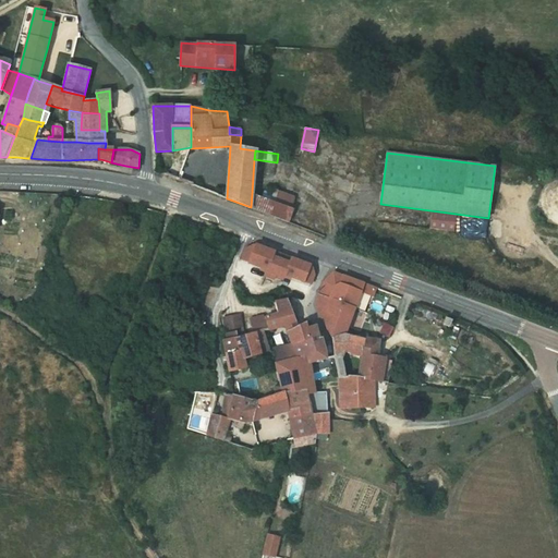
[(273,202),(292,209),(294,197),(276,190),(274,196),(273,202)]
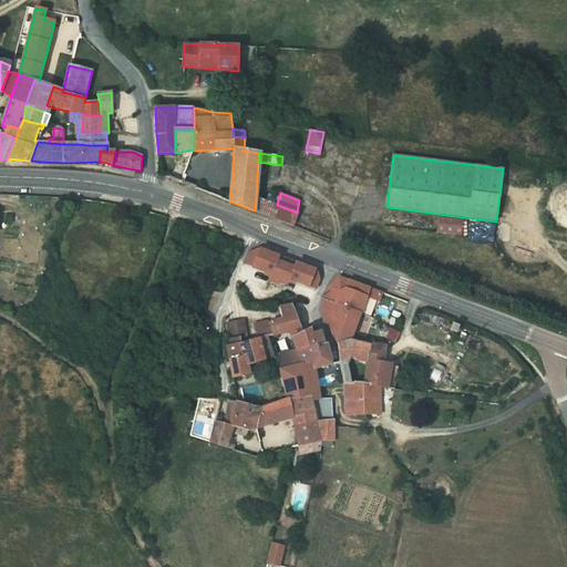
[(269,196),(267,202),(277,205),(278,199),(269,196)]
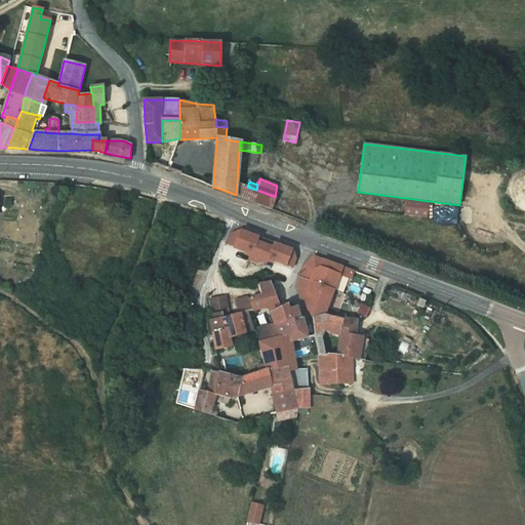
[(236,195),(272,209),(277,197),(275,197),(256,190),(247,187),(237,183),(236,195)]
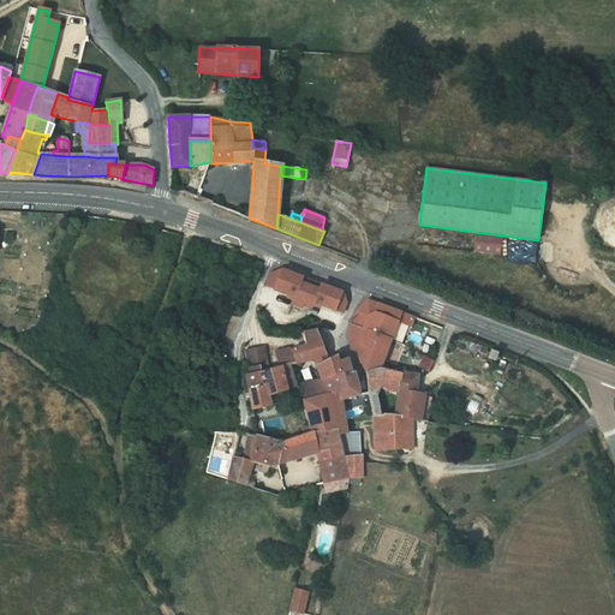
[(264,286),(274,290),(282,270),(280,269),(269,274),(264,286)]
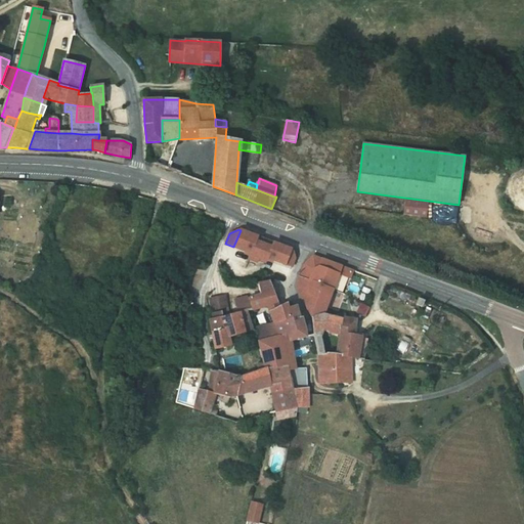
[(258,236),(241,230),(233,247),(251,254),(249,259),(258,262),(259,258),(267,261),(268,258),(286,265),(287,262),(291,250),(265,239),(264,245),(256,242),(258,236)]
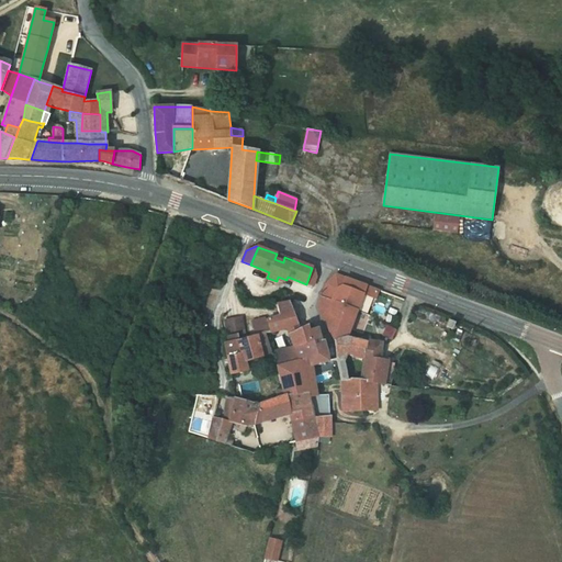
[(315,269),(312,268),(307,281),(315,284),(317,277),(315,269)]
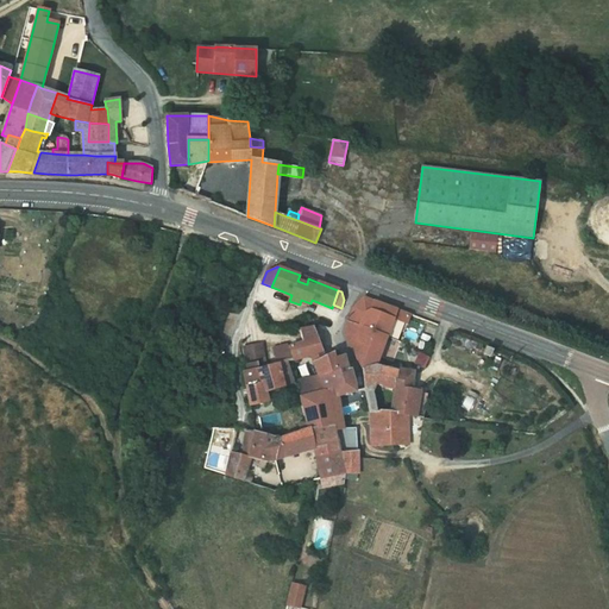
[(357,305),(352,309),(363,314),(370,309),(374,300),(364,296),(357,305)]
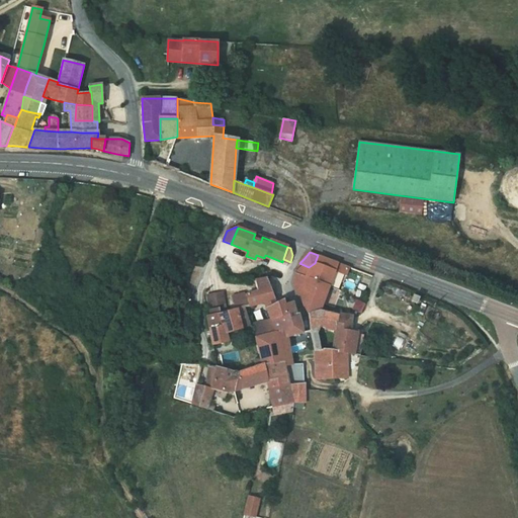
[(299,263),(295,274),(329,286),(335,271),(338,263),(318,255),(315,263),(309,267),(299,263)]
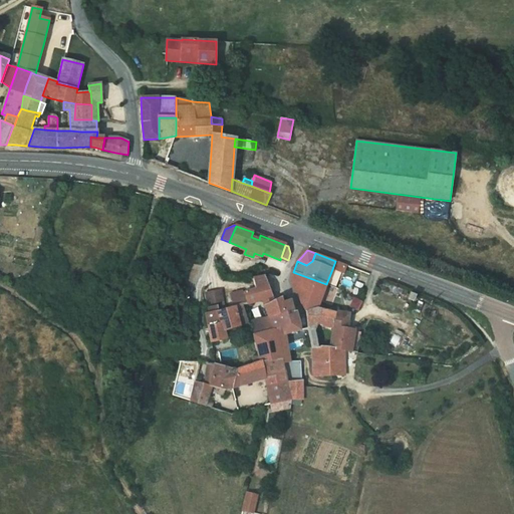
[(347,265),(335,261),(332,269),(344,274),(347,265)]
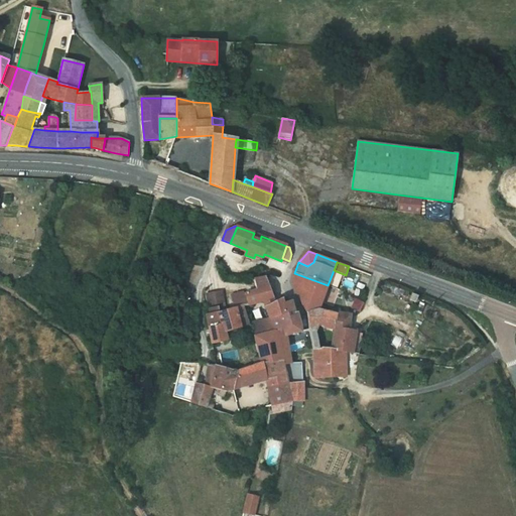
[(291,283),(295,291),(304,287),(307,277),(294,273),(291,281),(291,283)]
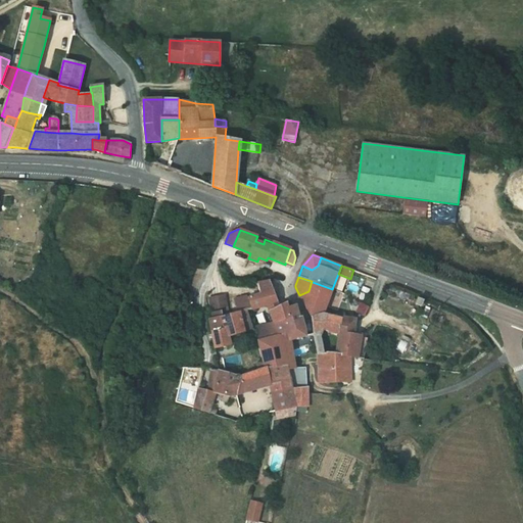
[(312,317),(323,315),(326,306),(332,289),(312,281),(308,291),(299,295),(312,317)]
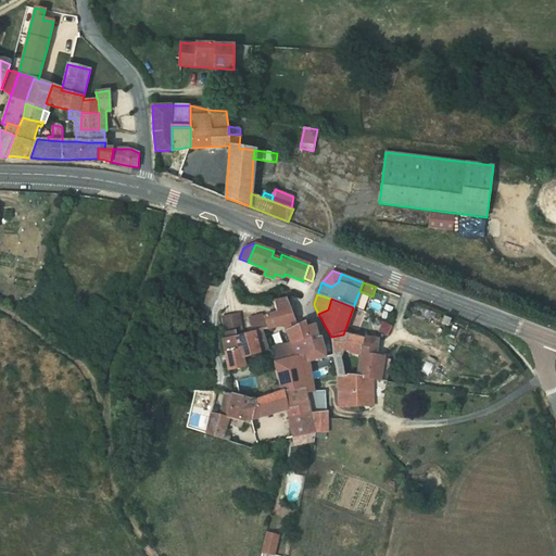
[(294,321),(286,300),(274,302),(276,312),(265,316),(268,329),(294,321)]
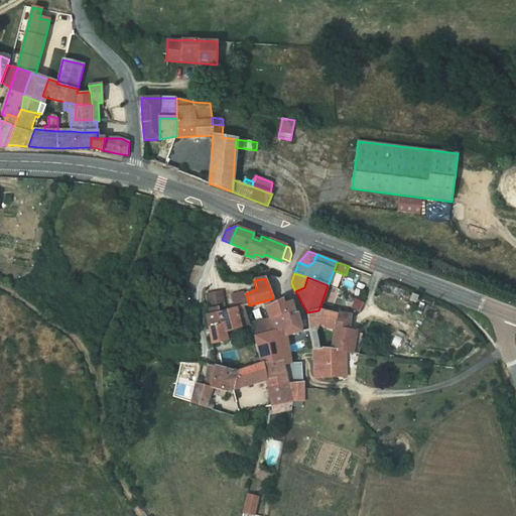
[(222,291),(207,294),(211,314),(219,312),(218,308),(225,306),(222,291)]
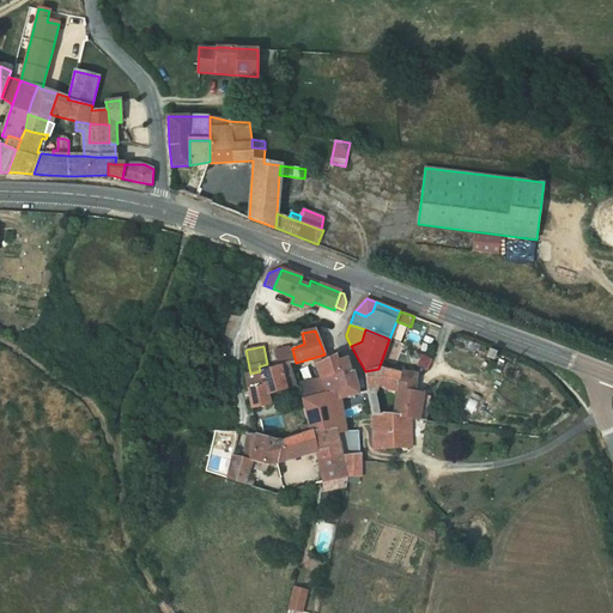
[(419,353),(416,365),(425,369),(430,357),(419,353)]
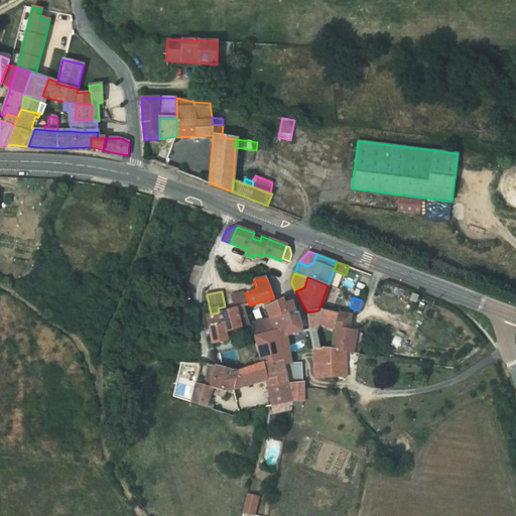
[(275,303),(266,307),(268,313),(270,319),(268,319),(252,324),(255,337),(276,333),(271,319),(294,313),(291,302),(283,305),(282,300),(275,303)]
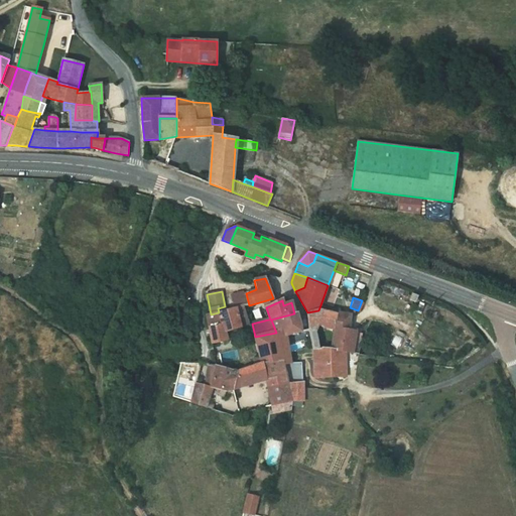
[(228,341),(226,333),(249,326),(243,306),(236,308),(219,312),(211,314),(207,315),(212,344),(228,341)]
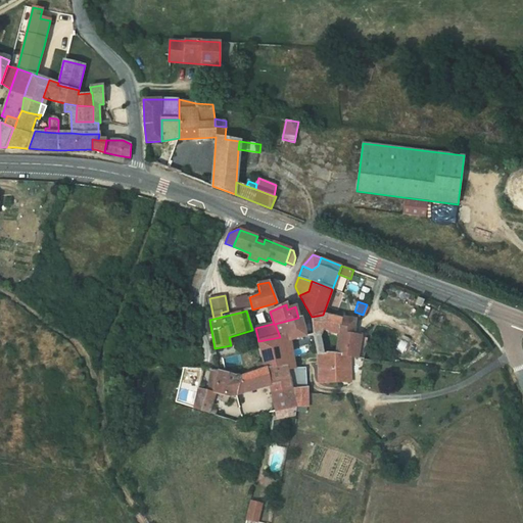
[(312,317),(313,328),(339,334),(352,335),(354,320),(340,318),(323,315),(312,317)]
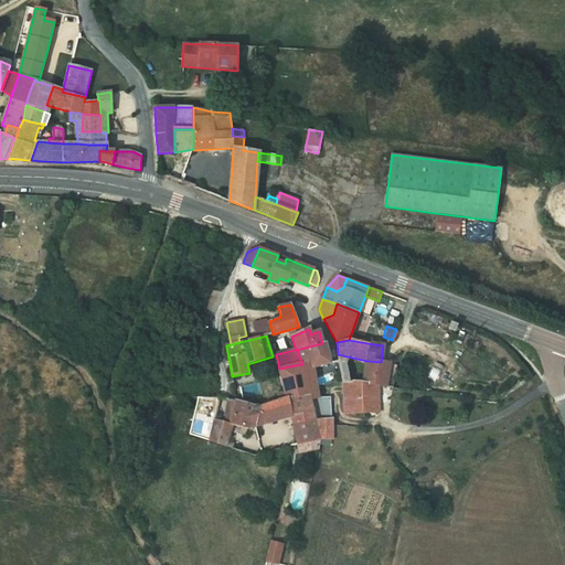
[(312,368),(313,368),(330,364),(330,356),(326,343),(322,343),(297,350),(302,364),(304,369),(311,366),(312,368)]
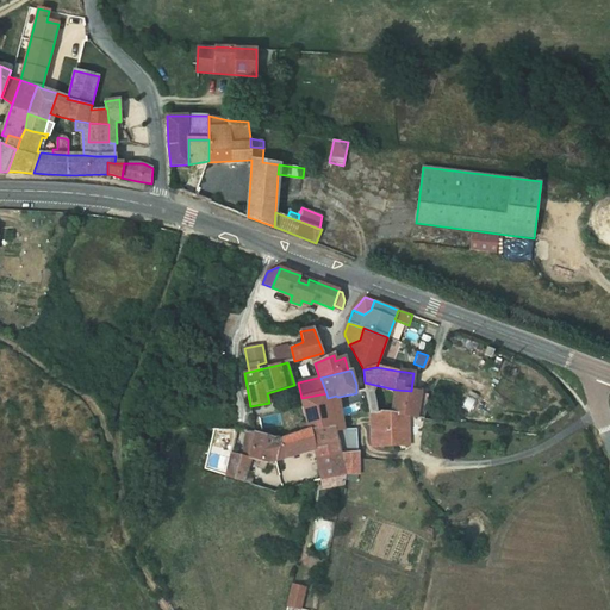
[(368,400),(371,414),(378,412),(374,392),(366,390),(368,400)]
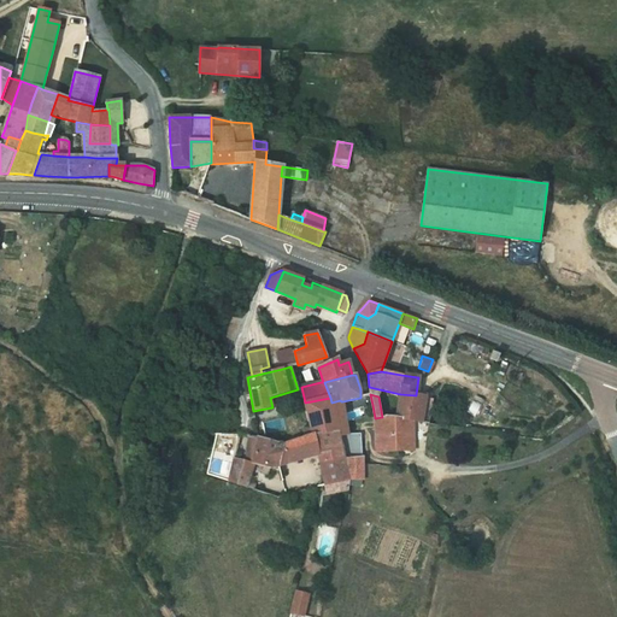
[(397,417),(412,419),(415,421),(415,422),(427,423),(428,415),(430,416),(433,399),(425,398),(425,397),(416,395),(400,394),(397,417)]
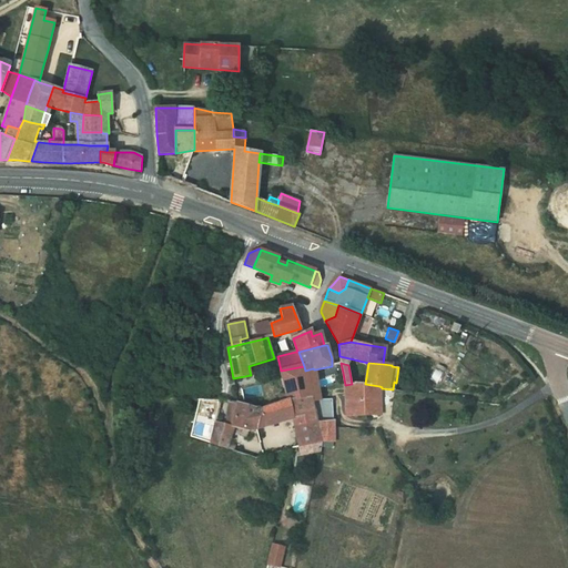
[(304,366),(281,371),(286,394),(288,399),(290,403),(312,397),(305,371),(304,366)]
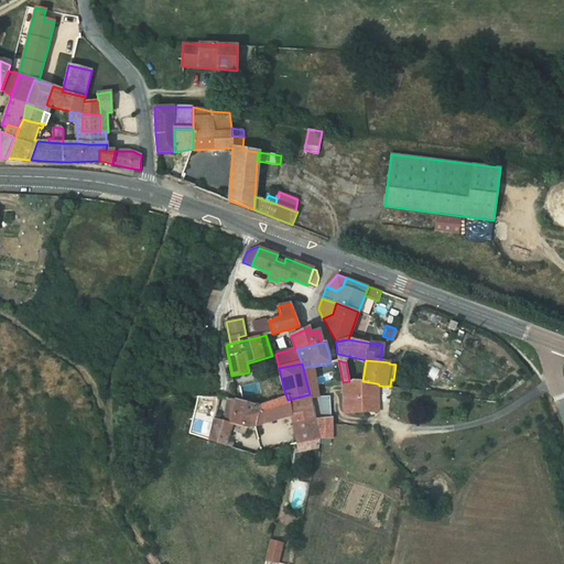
[(311,366),(303,368),(310,394),(311,399),(317,398),(313,367),(312,367),(311,366)]
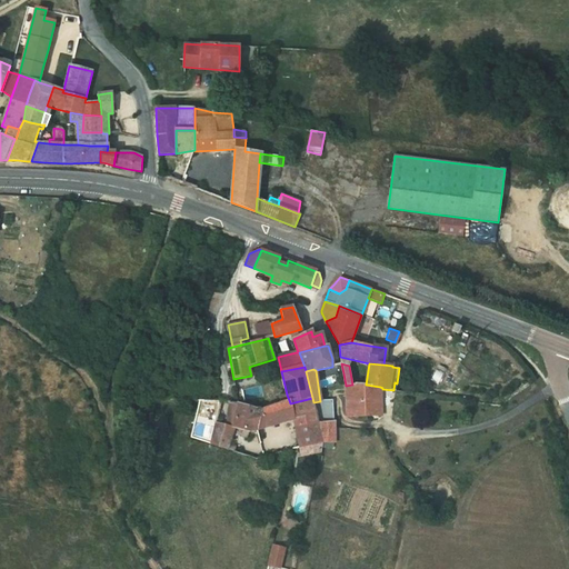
[(352,385),(346,386),(348,417),(381,415),(380,387),(366,385),(358,383),(352,385)]
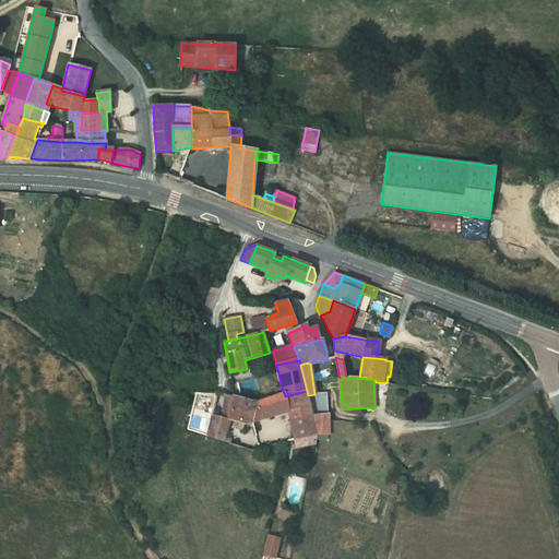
[(92,390),(88,383),(81,389),(84,393),(92,390)]
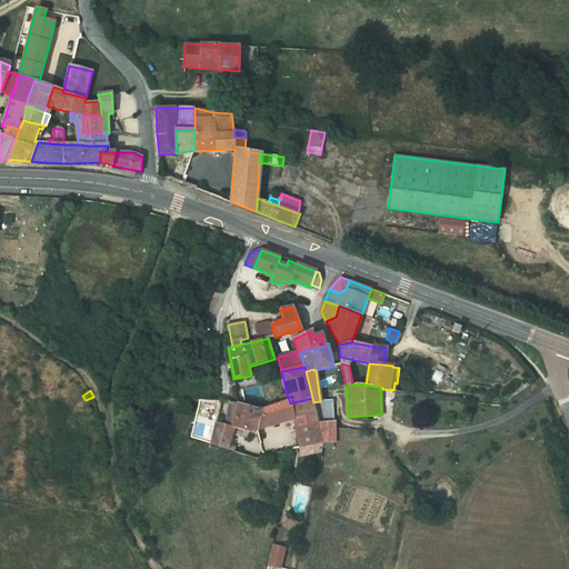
[(285,402),(262,410),(258,429),(260,429),(293,420),(296,429),(318,423),(313,402),(312,398),(290,403),(289,400),(285,402)]
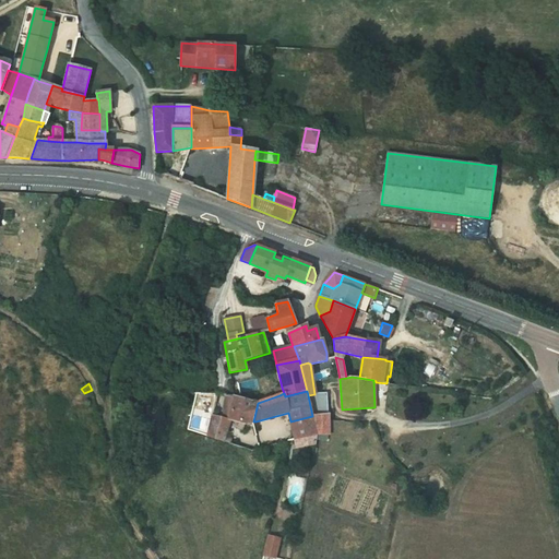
[(312,416),(317,436),(329,436),(329,415),(328,393),(317,393),(317,394),(314,394),(308,395),(312,416)]
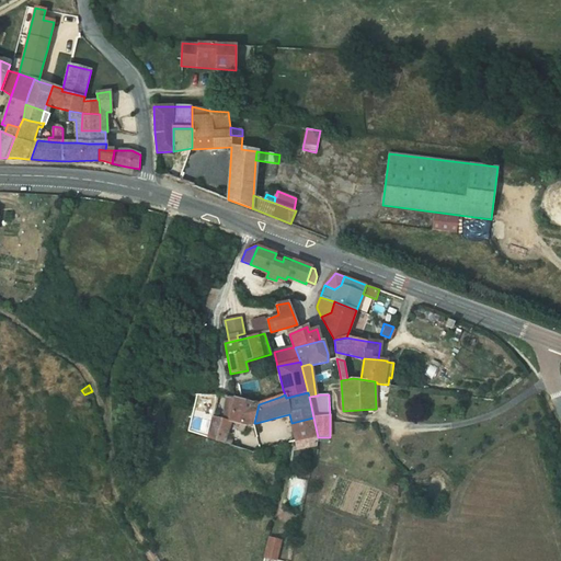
[(226,419),(227,421),(231,422),(240,424),(245,426),(247,426),(248,424),(254,423),(259,404),(235,398),(227,396),(225,404),(226,404),(225,407),(225,411),(225,416),(226,419)]
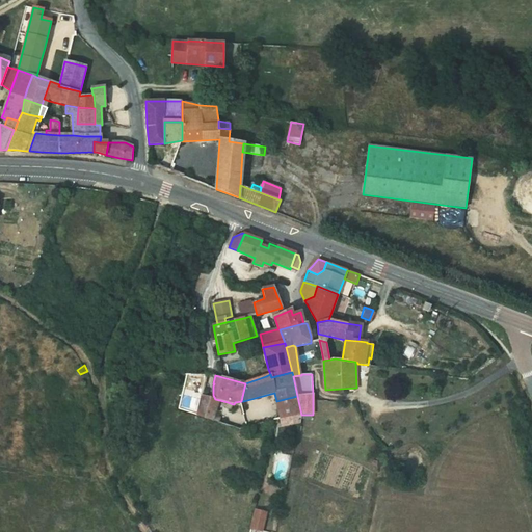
[(202,395),(201,399),(205,400),(214,411),(215,411),(219,400),(215,399),(214,397),(202,395)]
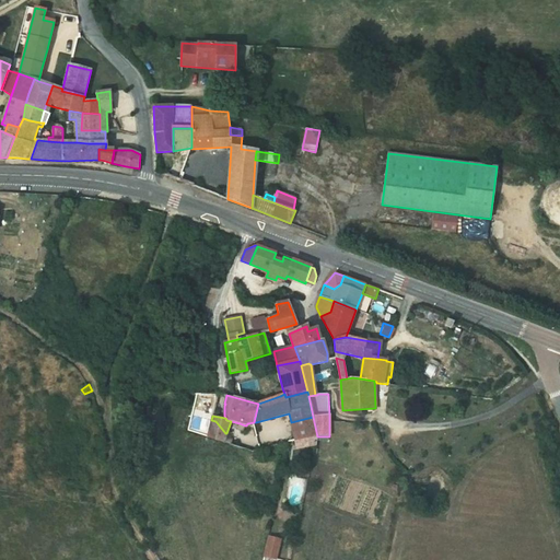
[(295,441),(317,436),(313,417),(291,422),(295,441)]
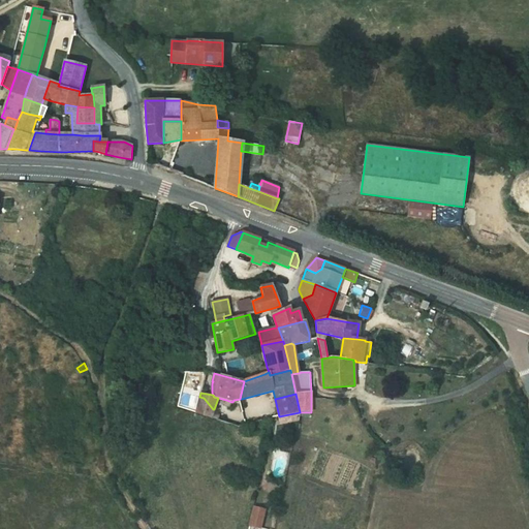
[(196,413),(211,417),(213,412),(214,409),(213,409),(204,398),(199,397),(196,413)]
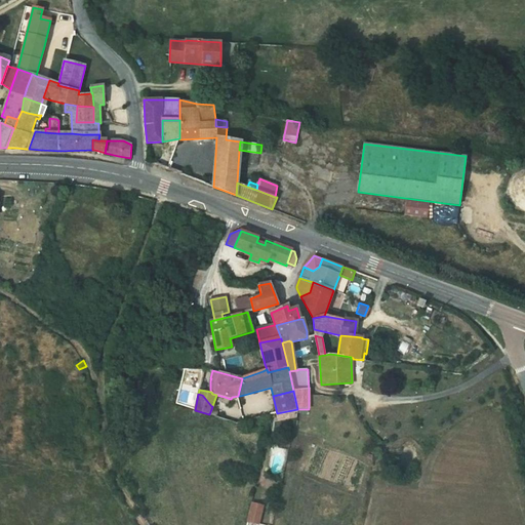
[(297,409),(277,413),(279,420),(296,418),(297,409)]
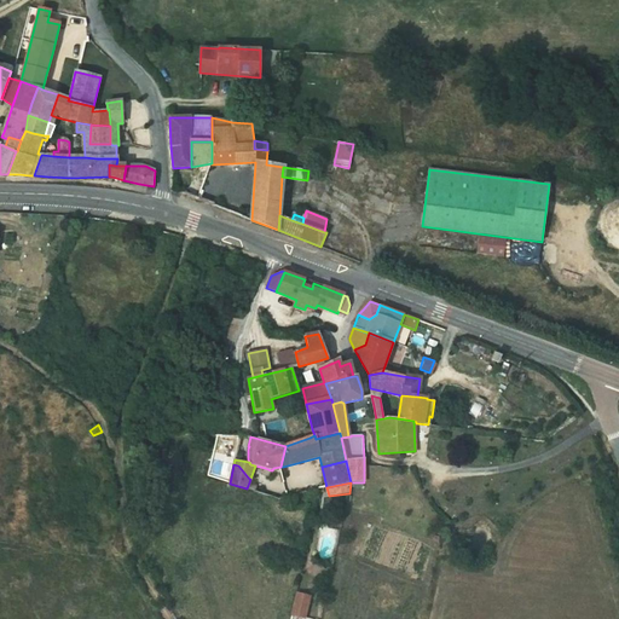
[(310,599),(296,595),(291,614),(306,618),(310,599)]
